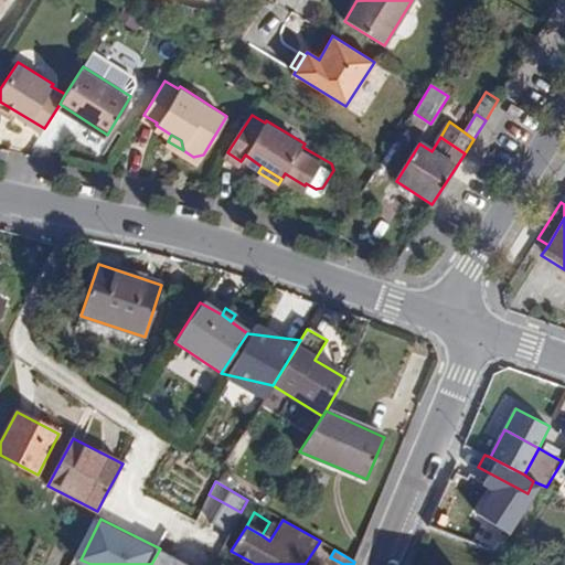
[(192,564),(166,551),(158,564),(192,564)]
